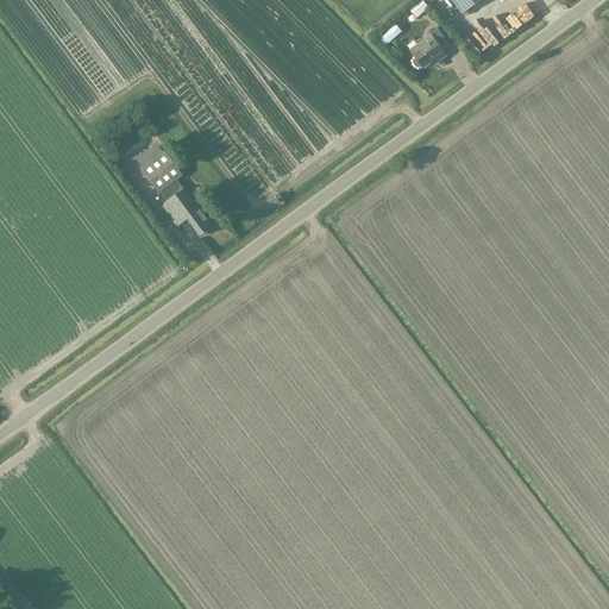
[(420,0),(419,0),(408,10),(415,18),(427,7),(420,0)]
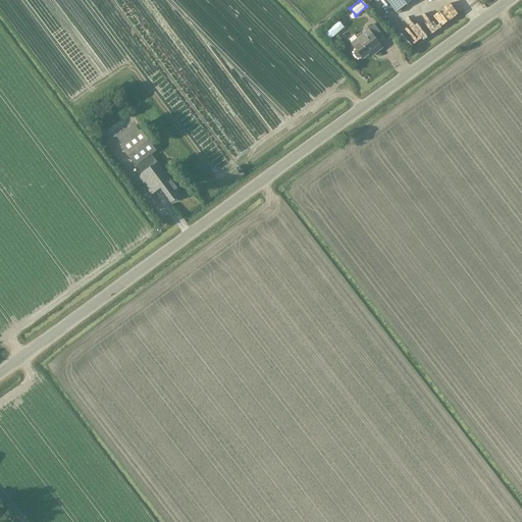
[(385,0),(395,12),(411,0),(385,0)]
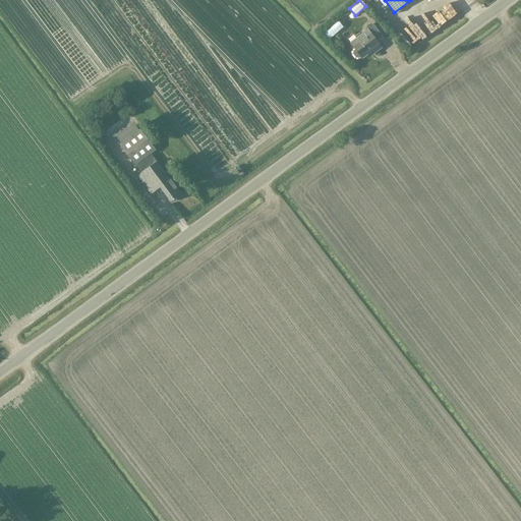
[(338,21),(323,33),(329,40),(343,27),(338,21)]
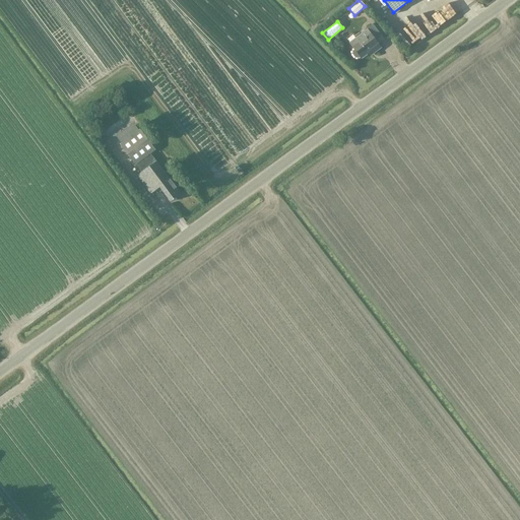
[(365,28),(366,30),(349,44),(354,50),(352,52),(352,54),(354,58),(358,58),(360,57),(361,58),(371,50),(373,53),(380,48),(374,40),(380,35),(372,23),(365,28)]
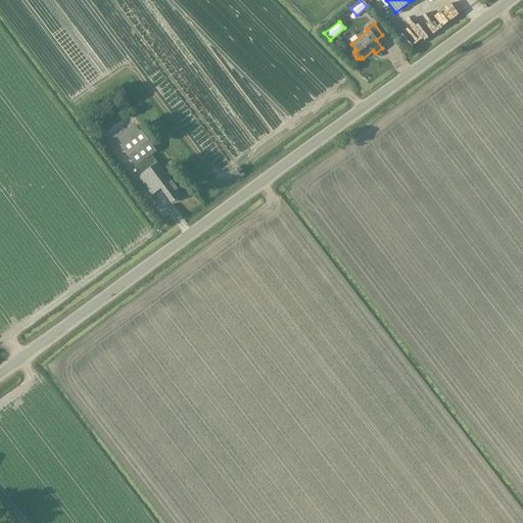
[(151,195),(159,189),(171,203),(182,195),(156,161),(151,154),(155,151),(140,130),(139,131),(134,124),(116,137),(121,144),(120,145),(141,174),(137,177),(151,195)]
